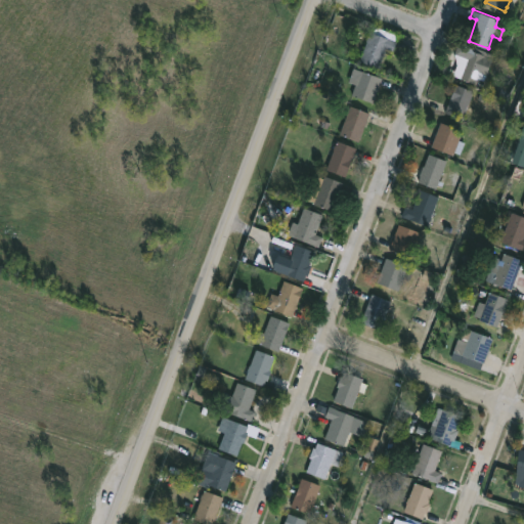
[(373,25),(397,34),(392,51),(386,49),(379,68),(359,60),(373,25)]
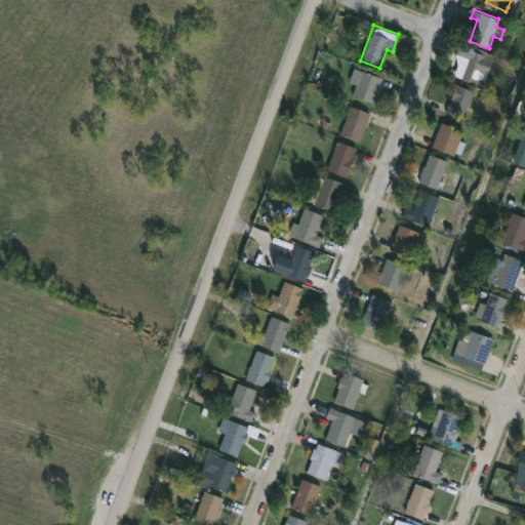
[(495,55),(488,75),(481,73),(478,83),(454,74),(461,55),(454,53),(459,40),(495,55)]
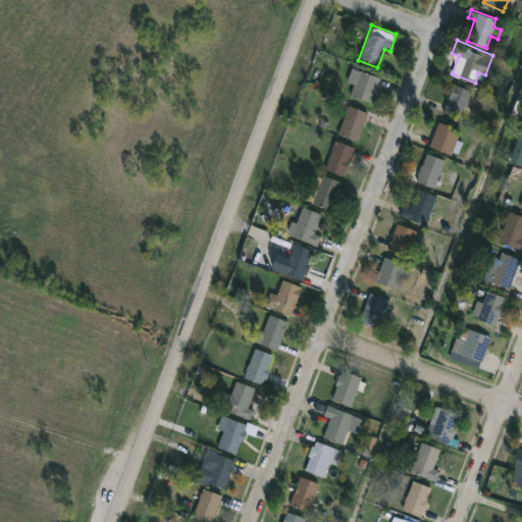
[(374,95),(371,102),(350,94),(354,83),(347,80),(352,66),(380,76),(374,95)]
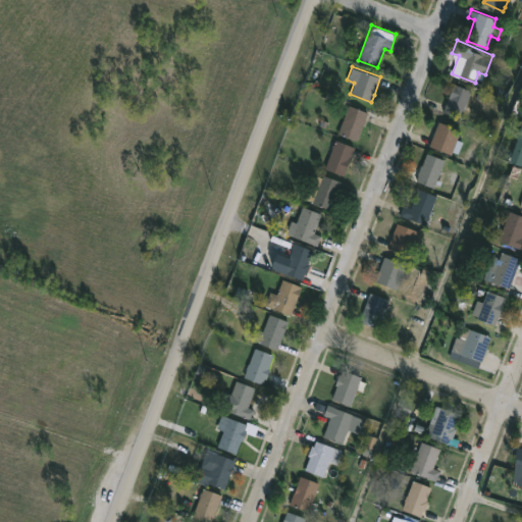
[(465,109),(462,117),(444,110),(454,83),(472,90),(465,109)]
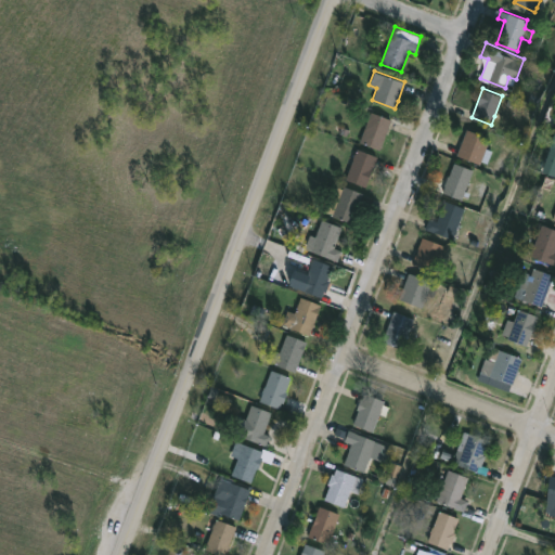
[(389,126),(381,150),(359,142),(371,111),(391,119),(389,126)]
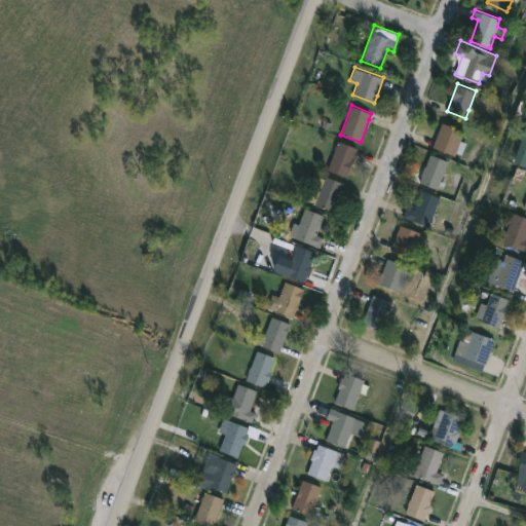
[(467,143),(463,153),(456,151),(455,154),(433,146),(442,121),(464,129),(460,140),(467,143)]
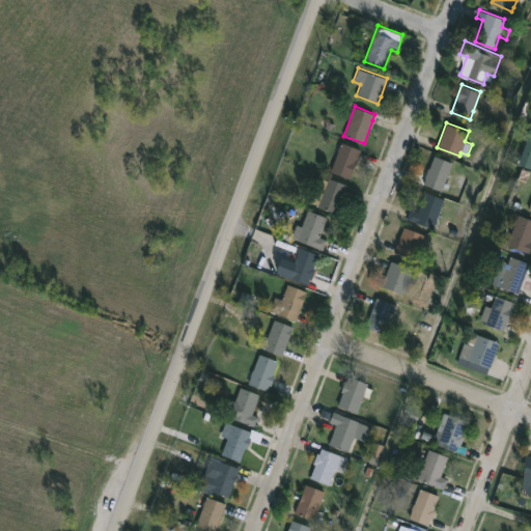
[(355,165),(350,179),(330,171),(341,141),(361,149),(355,165)]
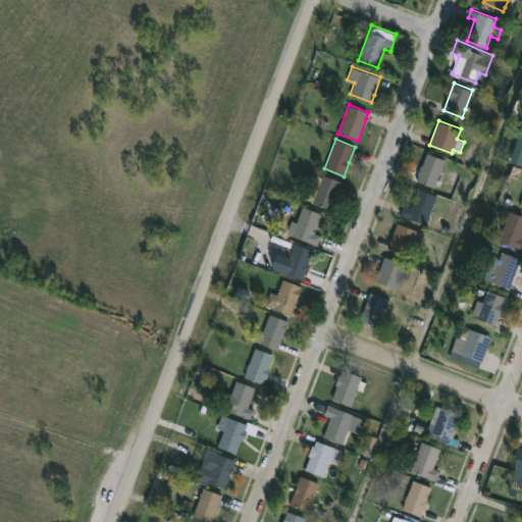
[(446,159),(438,179),(442,181),(440,187),(435,185),(434,188),(404,174),(406,168),(418,172),(427,152),(446,159)]
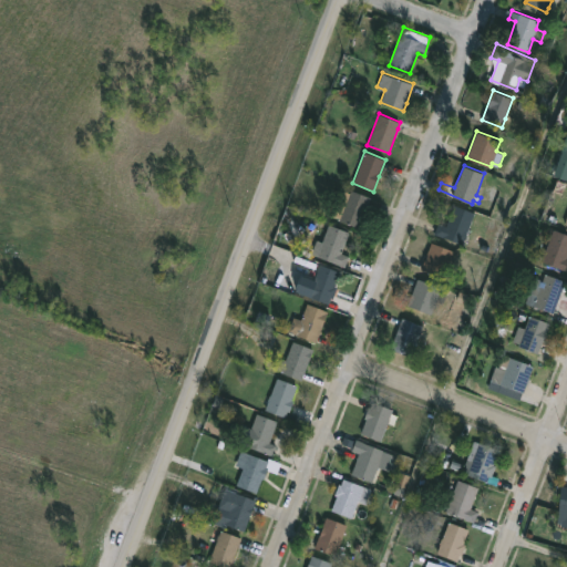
[(350,189),(382,203),(380,208),(369,204),(360,227),(339,219),(340,217),(333,215),(343,189),(350,192),(350,189)]
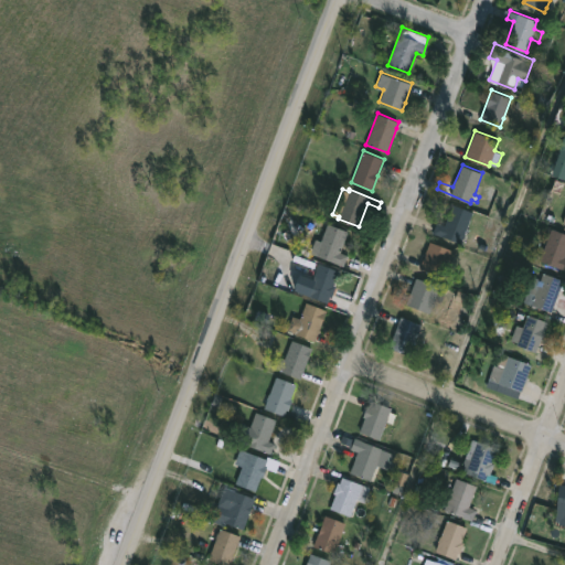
[(472,211),(462,243),(433,232),(436,221),(445,224),(452,203),(472,211)]
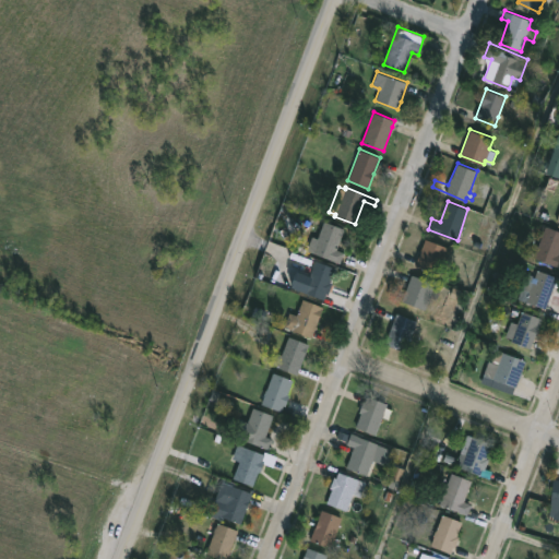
[(344,228),(336,249),(343,251),(339,263),(311,252),(312,250),(306,248),(311,235),(318,237),(323,221),(344,228)]
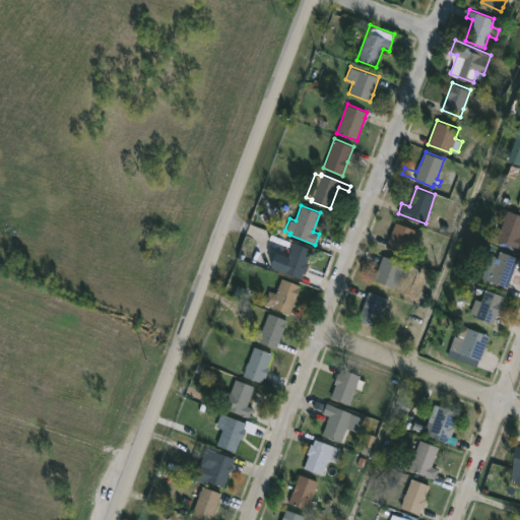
[(519,248),(496,239),(507,209),(519,214),(519,234),(519,237),(519,248)]
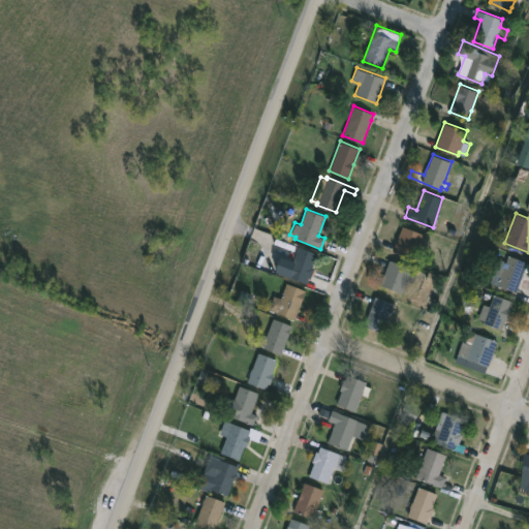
[(424,234),(414,258),(393,250),(402,225),(424,234)]
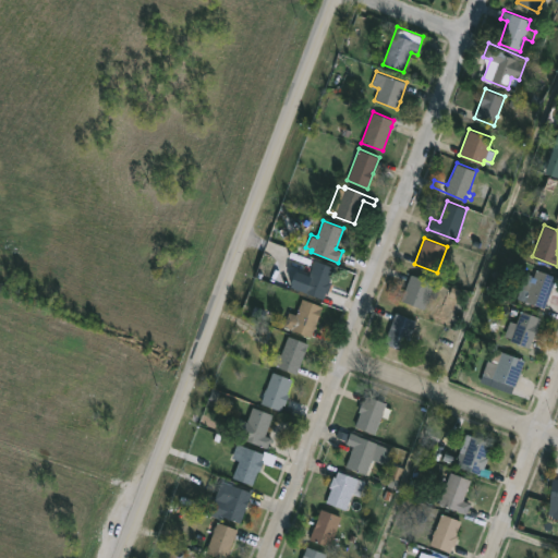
[(328,292),(327,293),(325,293),(323,299),(290,286),(301,255),(336,267),(328,292)]
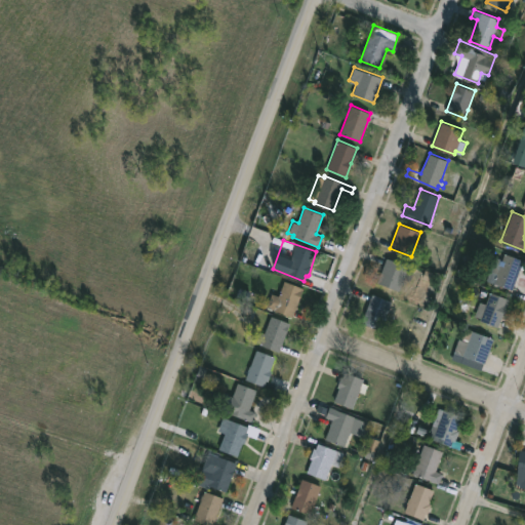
[(524,259),(513,290),(487,280),(492,265),(499,267),(500,259),(501,260),(505,253),(524,259)]
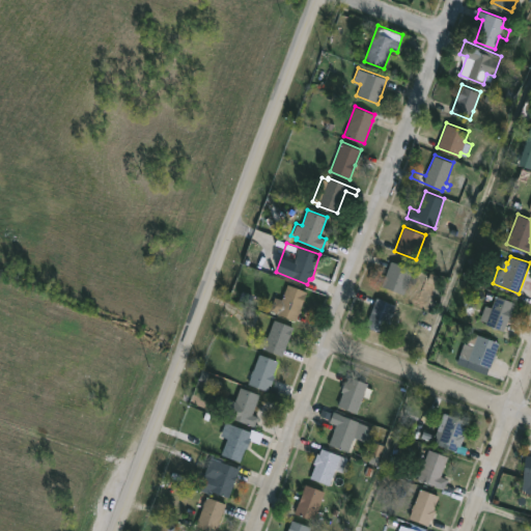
[(418,277),(415,285),(408,283),(403,295),(381,285),(391,260),(413,269),(411,275),(418,277)]
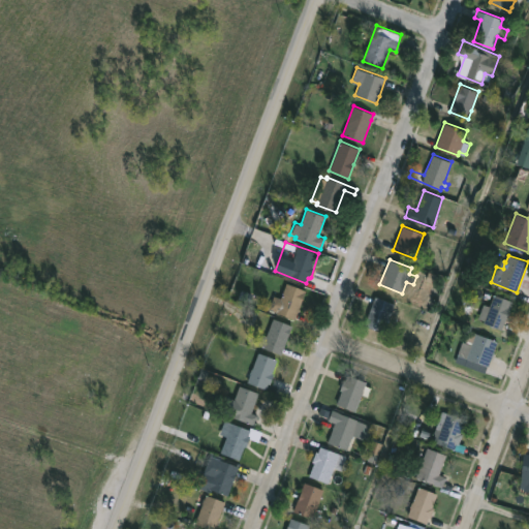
[(306,289),(293,321),(268,311),(274,294),(281,298),(286,282),(306,289)]
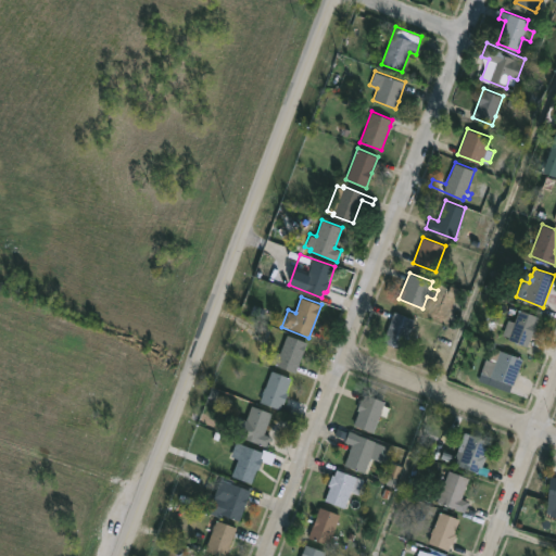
[(538,316),(527,346),(508,339),(509,337),(503,333),(508,318),(515,320),(519,308),(538,316)]
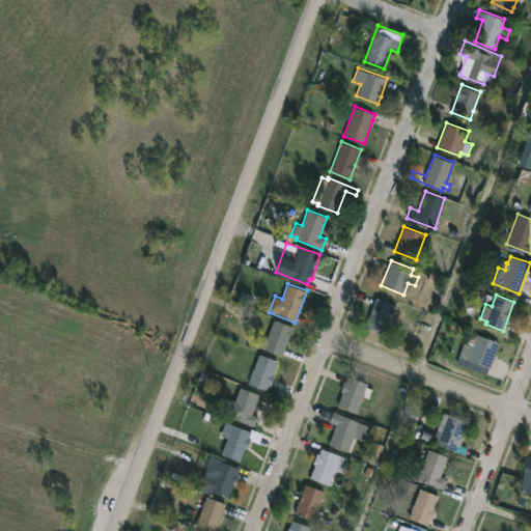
[(396,305),(385,333),(365,326),(375,297),(396,305)]
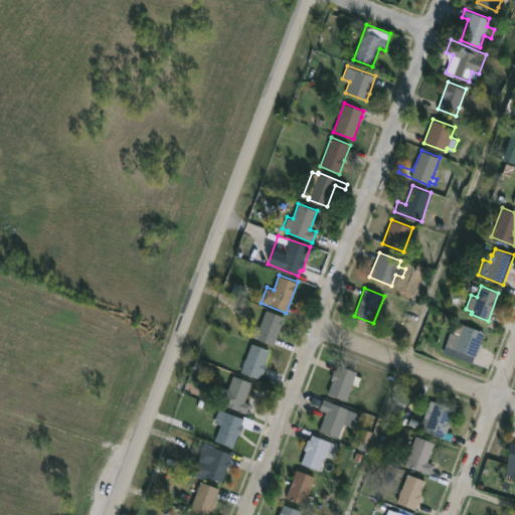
[(275,342),(275,345),(254,338),(266,309),(285,316),(275,342)]
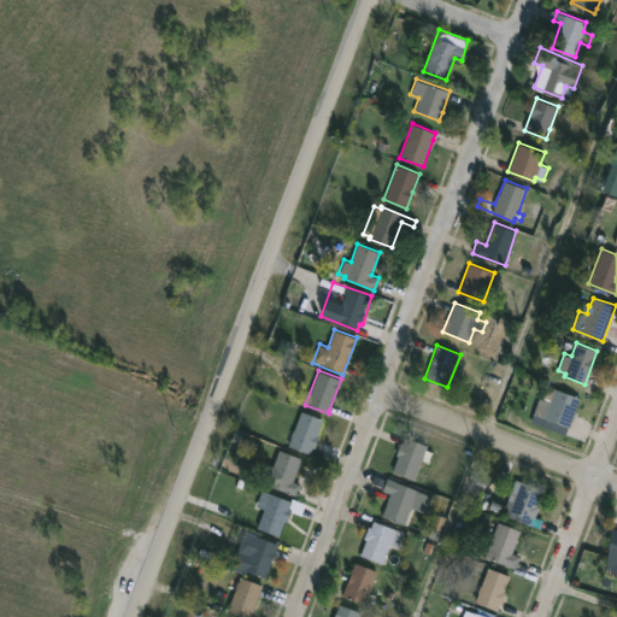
[(580,399),(569,428),(533,413),(539,398),(542,399),(547,385),(580,399)]
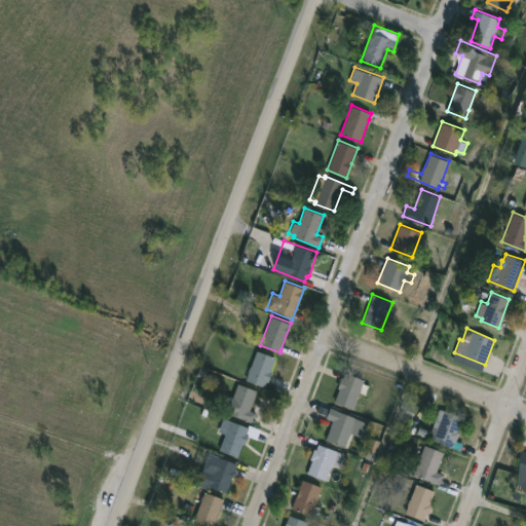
[(275,358),(270,370),(272,371),(272,372),(268,382),(266,381),(264,387),(245,379),(256,350),(275,358)]
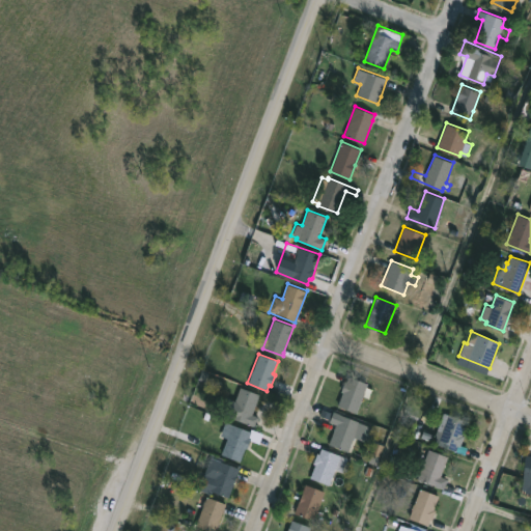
[(348,376),(368,383),(357,415),(337,408),(342,392),(340,391),(343,381),(346,382),(348,376)]
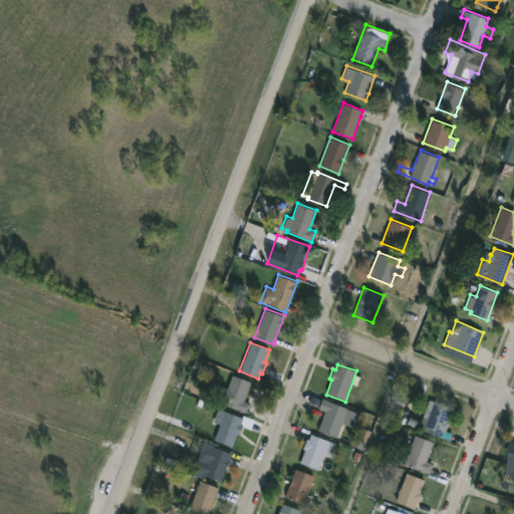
[(251,381),(243,401),(250,403),(246,415),(223,406),(224,404),(214,400),(219,387),(228,390),(233,374),(251,381)]
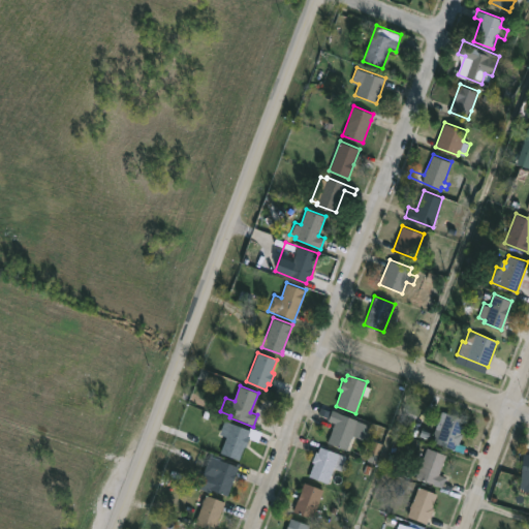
[(320,406),(373,426),(368,440),(353,435),(347,449),(328,442),(335,422),(329,419),(330,417),(318,413),(320,406)]
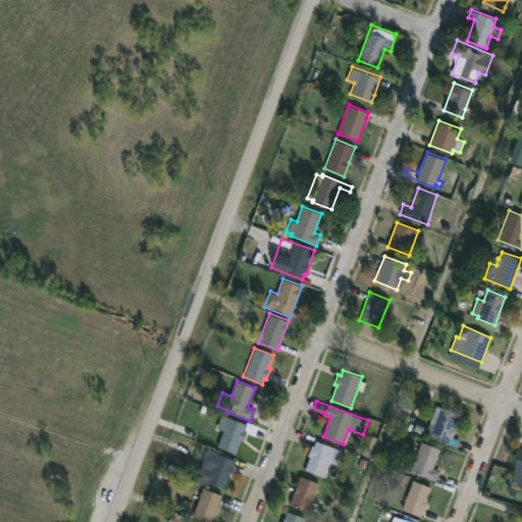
[(458,445),(456,448),(425,434),(435,405),(460,414),(454,427),(456,428),(453,437),(459,439),(458,445)]
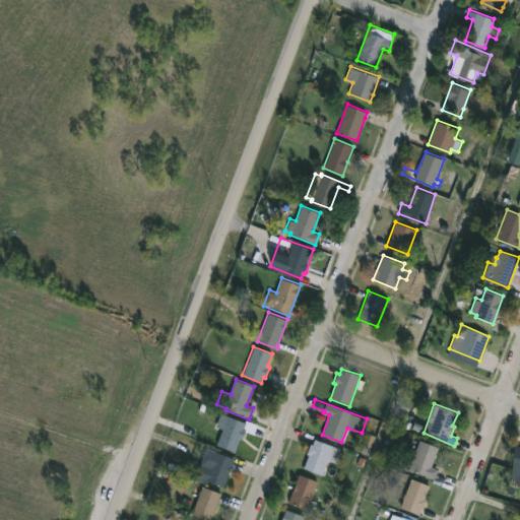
[(257,427),(254,433),(245,430),(241,439),(240,438),(234,452),(216,445),(222,429),(215,426),(220,412),(257,427)]
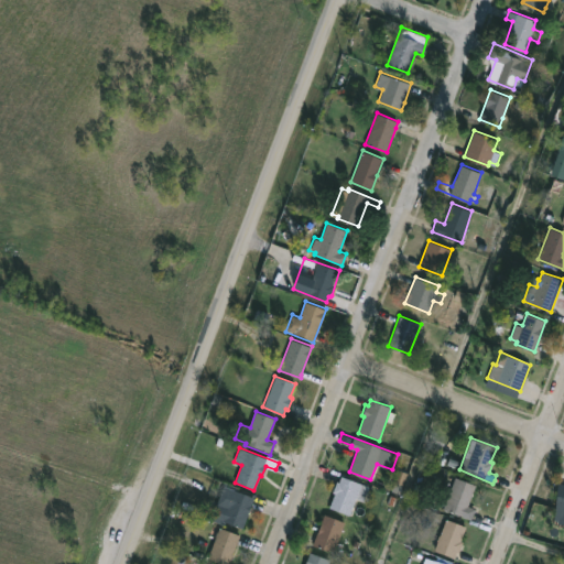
[(342,475),(369,486),(364,501),(356,498),(349,514),(329,508),(335,492),(333,491),(337,480),(339,481),(342,475)]
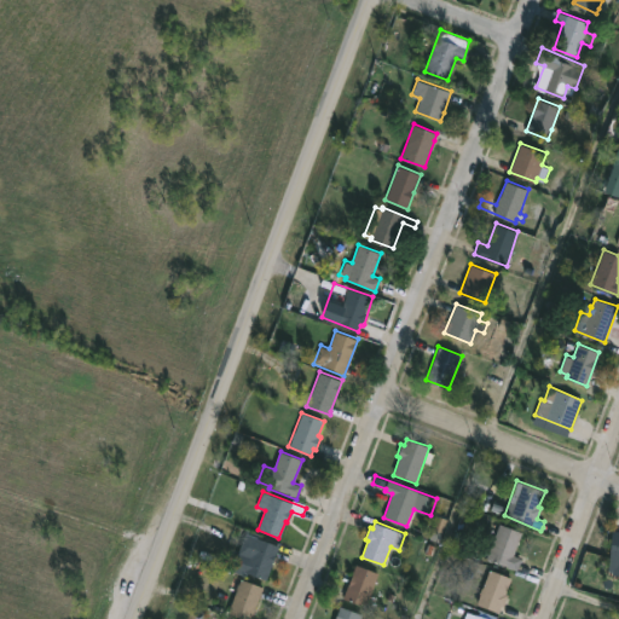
[(524,532),(514,555),(521,557),(516,571),(486,559),(490,547),(491,548),(499,524),(524,532)]
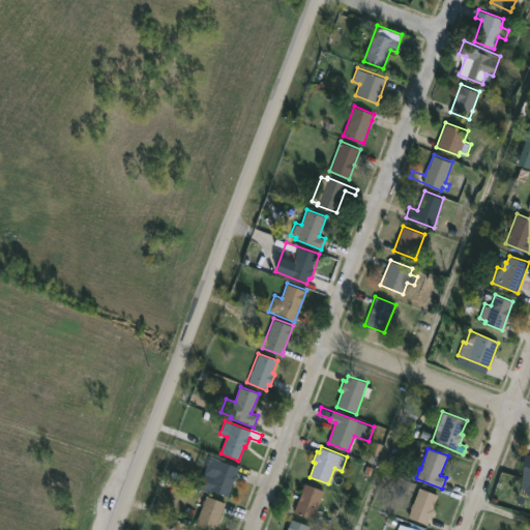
[(529,453),(529,477),(521,476),(524,453),(529,453)]
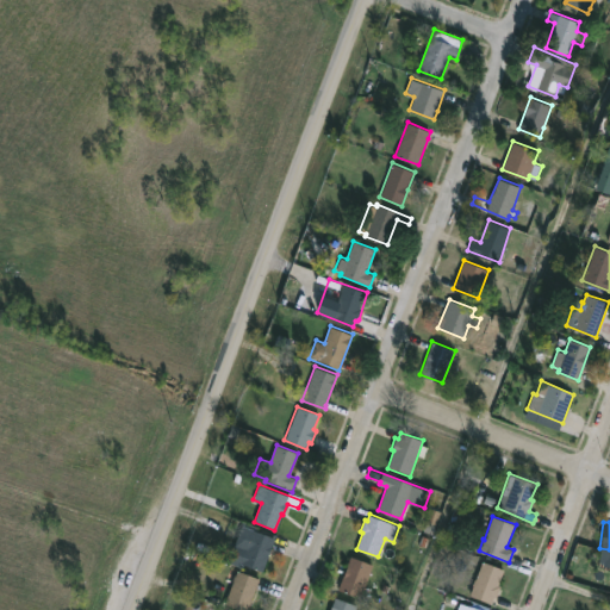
[(268,555),(261,571),(246,565),(244,568),(235,565),(238,558),(241,559),(244,549),(235,545),(242,526),(274,537),(268,555)]
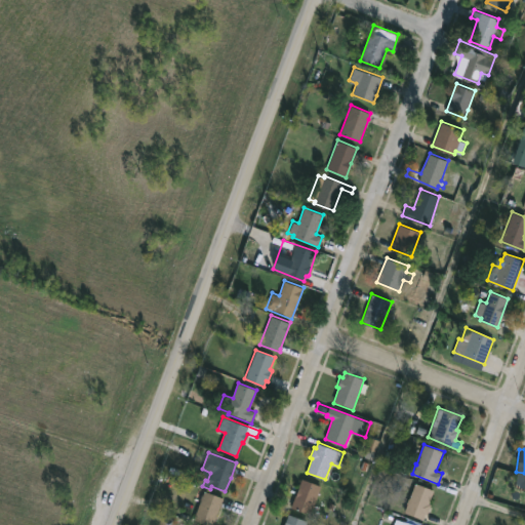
[(321,485),(311,515),(290,508),(301,478),(321,485)]
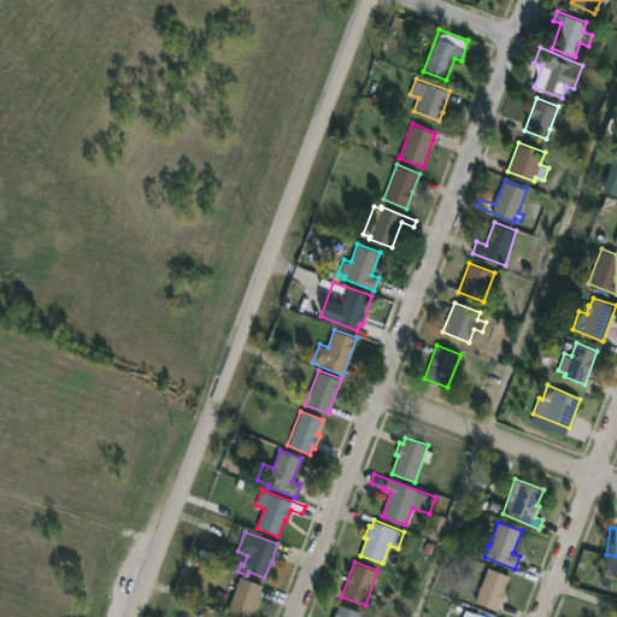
[(510,575),(504,592),(506,593),(501,604),(500,603),(498,610),(474,601),(487,568),(510,575)]
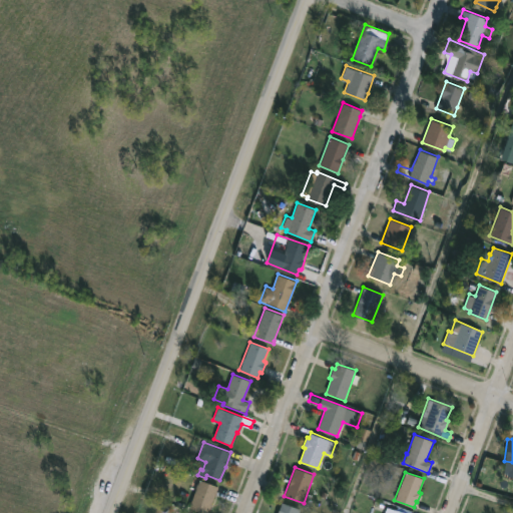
[(215,494),(207,512),(202,512),(188,507),(199,479),(218,486),(215,494)]
